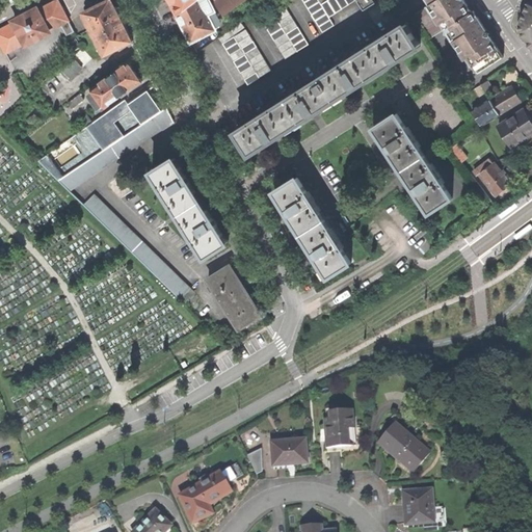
[(49,31),(61,25),(69,21),(57,0),(56,0),(37,10),(49,31)]
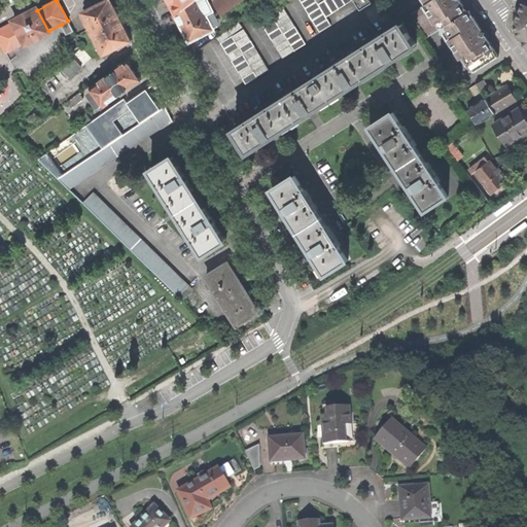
[(107,0),(83,12),(105,54),(132,39),(121,20),(113,4),(111,5),(108,0),(107,0)]
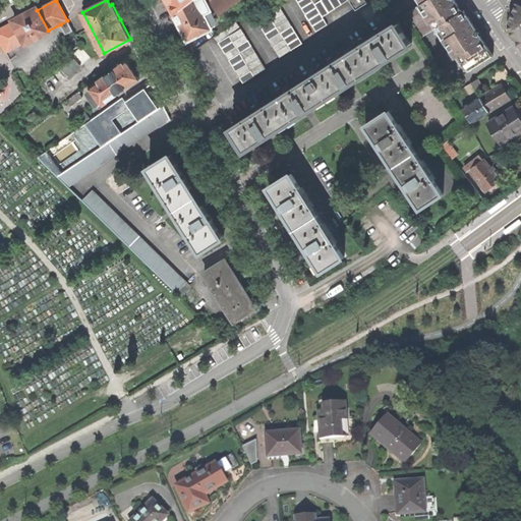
[(167,0),(175,15),(193,0),(167,0)]
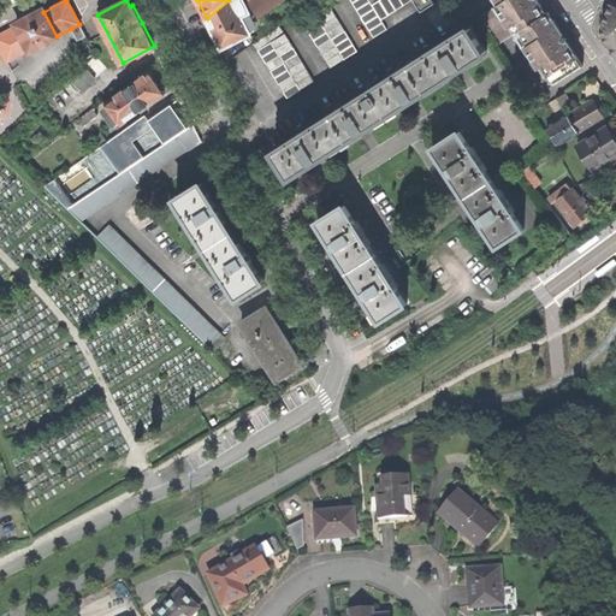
[(249,11),(243,0),(229,0),(207,18),(217,37),(223,48),(250,34),(249,33),(241,16),(249,11)]
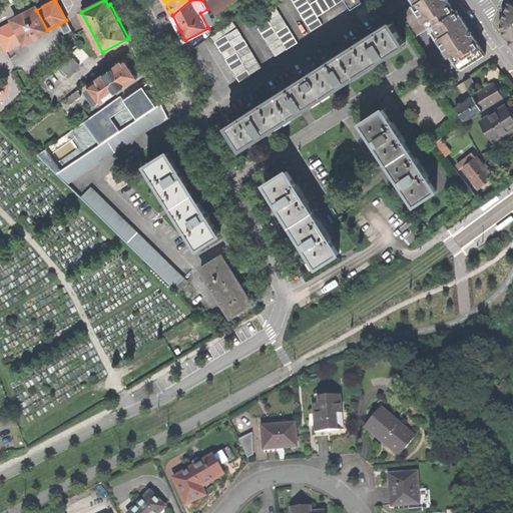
[(207,0),(208,2),(207,3),(215,14),(236,0),(207,0)]
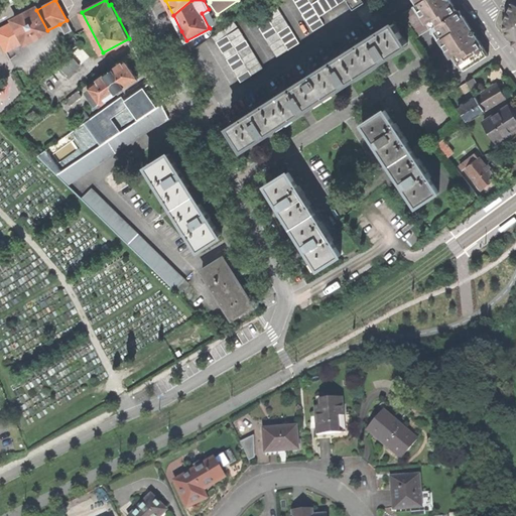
[(272,0),(262,0),(259,3),(263,10),(273,1),(272,0)]
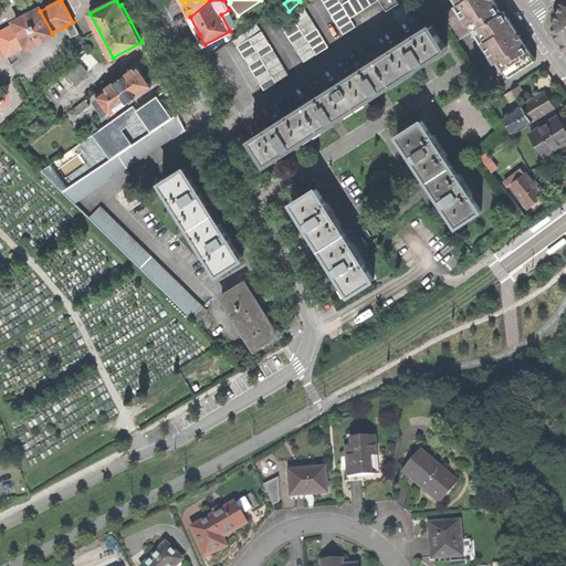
[(322,0),(329,11),(342,3),(338,0),(322,0)]
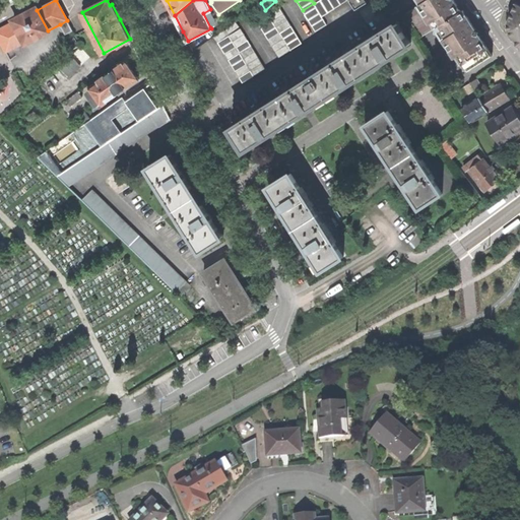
[(320,0),(319,0),(314,3),(321,16),(328,12),(320,0)]
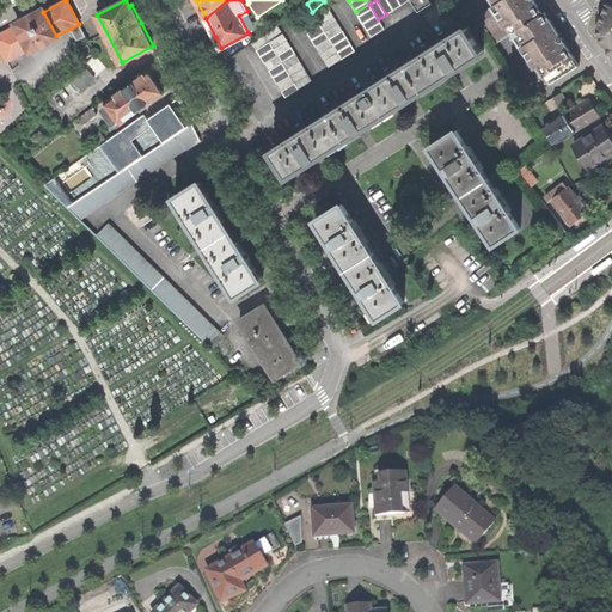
[(377,0),(386,14),(393,10),(387,0),(377,0)]
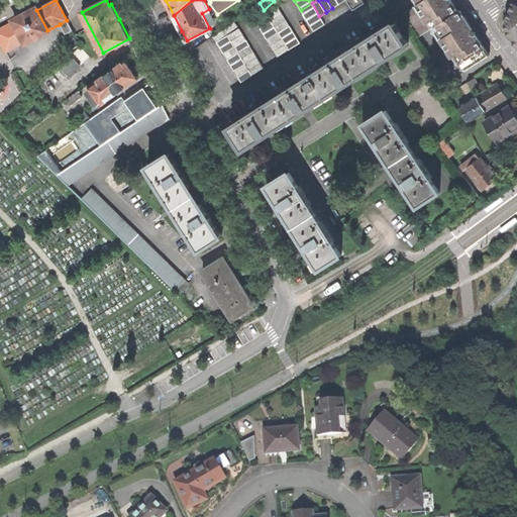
[(336,0),(327,0),(332,8),(339,4),(336,0)]
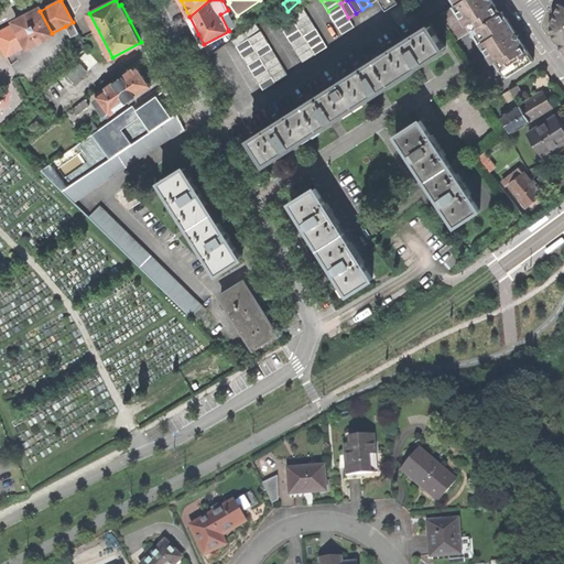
[(483,36),(508,76),(533,61),(521,41),(502,11),(500,12),(491,0),(456,0),(458,3),(455,6),(466,25),(468,23),(473,30),(475,29),(476,30),(479,30),(478,33),(480,38),(483,36)]
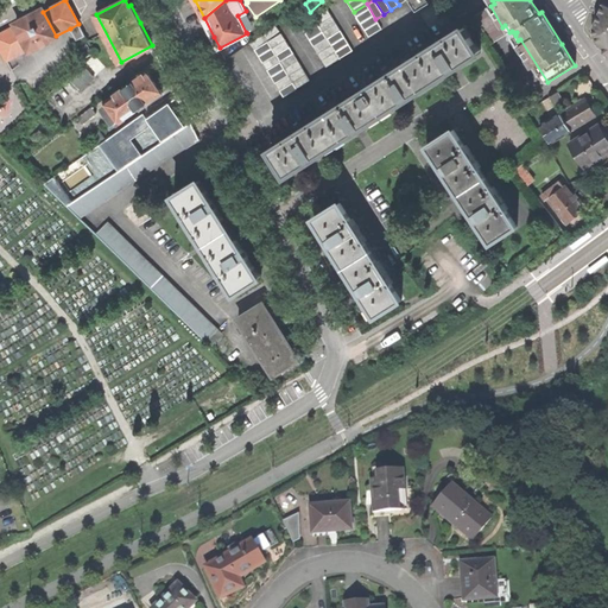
[(607,4),(603,2),(597,19),(594,27),(595,36),(607,52),(607,4)]
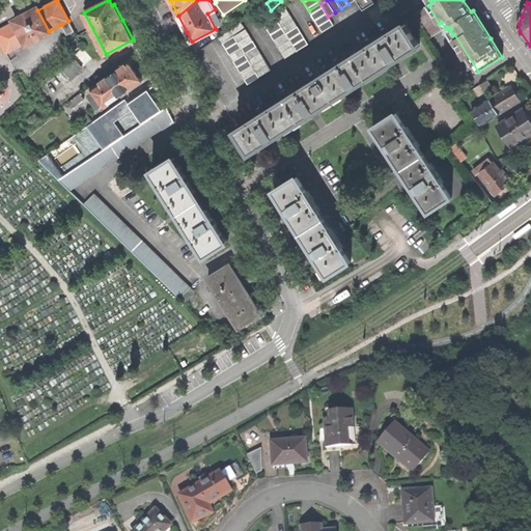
[(254,11),(258,18),(271,10),(267,3),(254,11)]
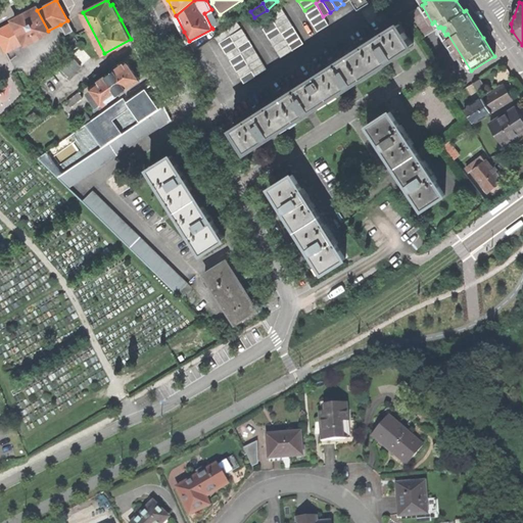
[(278,3),(267,10),(292,50),(303,44),(278,3)]
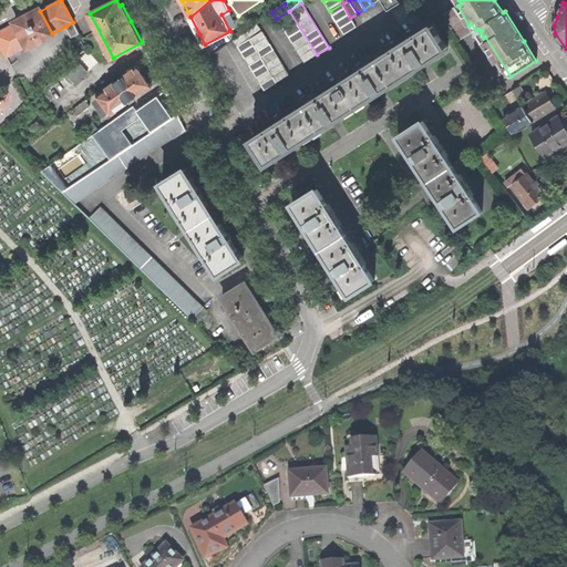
[(329,12),(343,34),(356,27),(350,18),(342,3),(330,11),(329,12)]
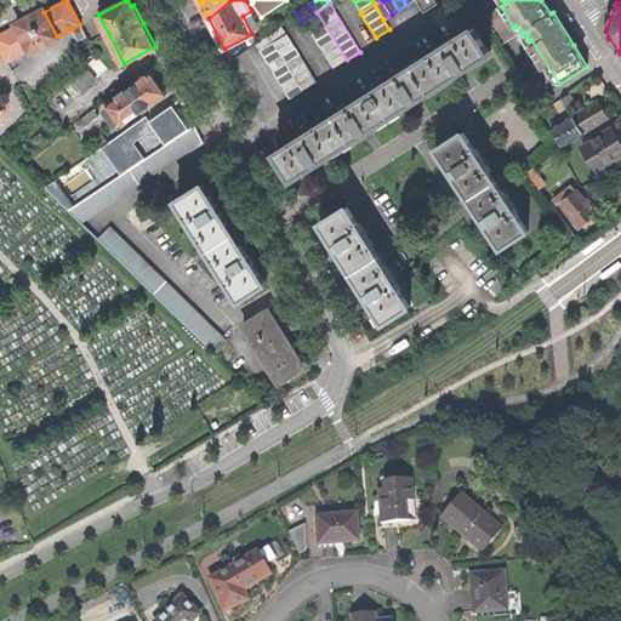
[(502,44),(520,33),(516,26),(513,28),(501,6),(485,16),(502,44)]
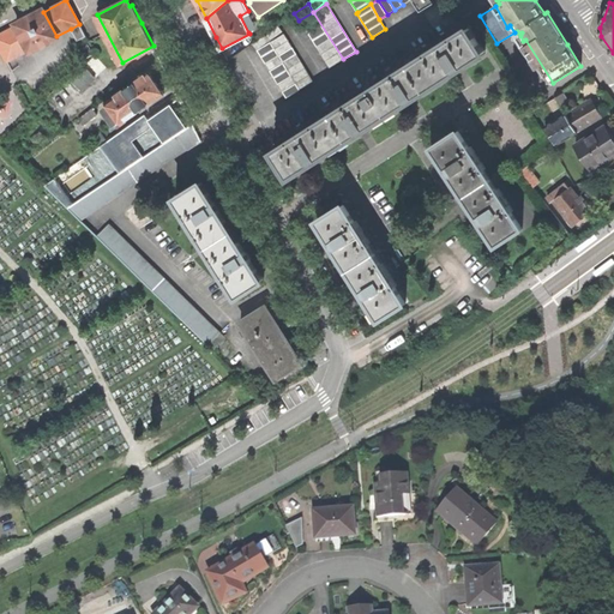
[(58,37),(56,36),(43,12),(43,10),(28,18),(16,24),(17,25),(29,49),(30,52),(58,37)]
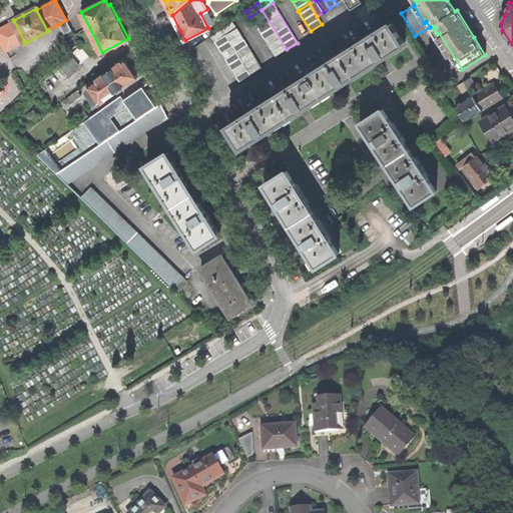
[(214,23),(207,9),(200,13),(207,27),(214,23)]
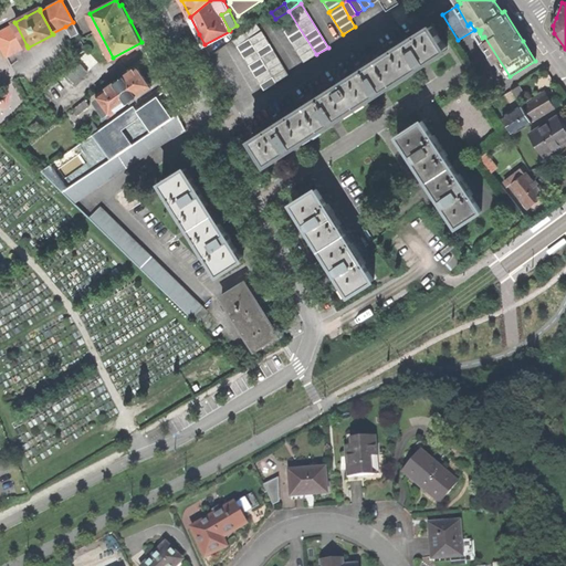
[(275,19),(304,62),(316,54),(289,11),(275,19)]
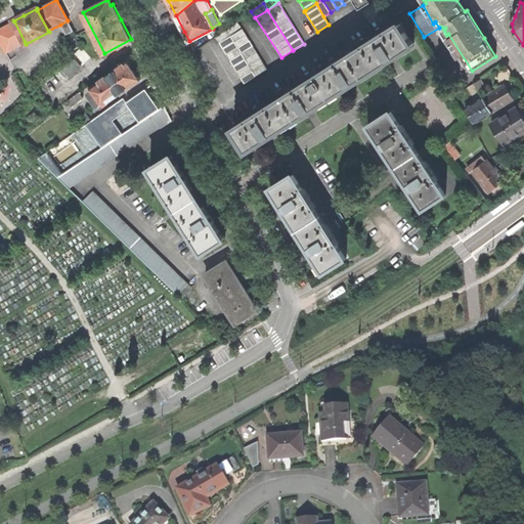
[(60,25),(66,35),(73,31),(68,20),(60,25)]
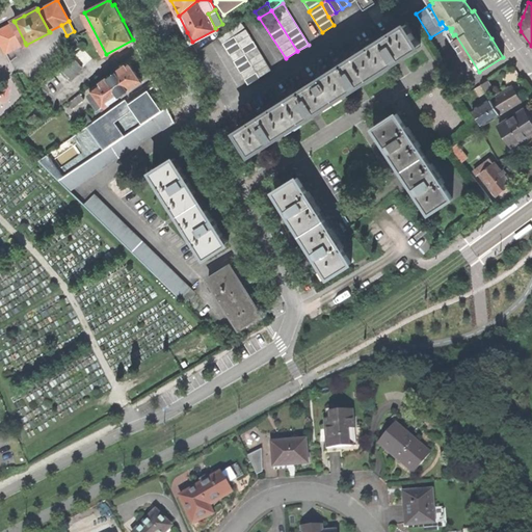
[(0,43),(5,53),(25,43),(15,22),(2,29),(0,29),(0,43)]
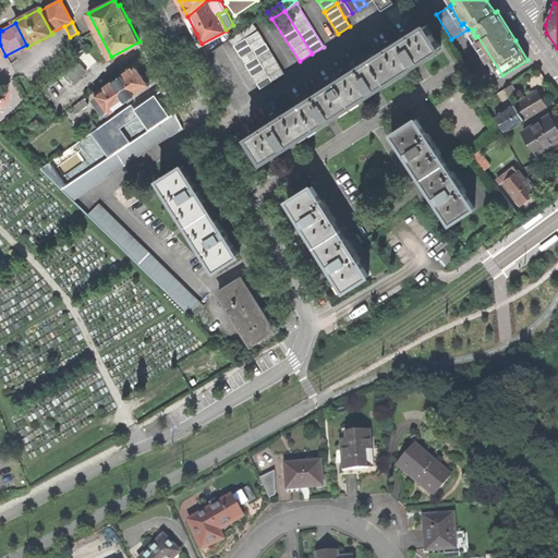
[(253,23),(241,31),(245,38),(257,29),(253,23)]
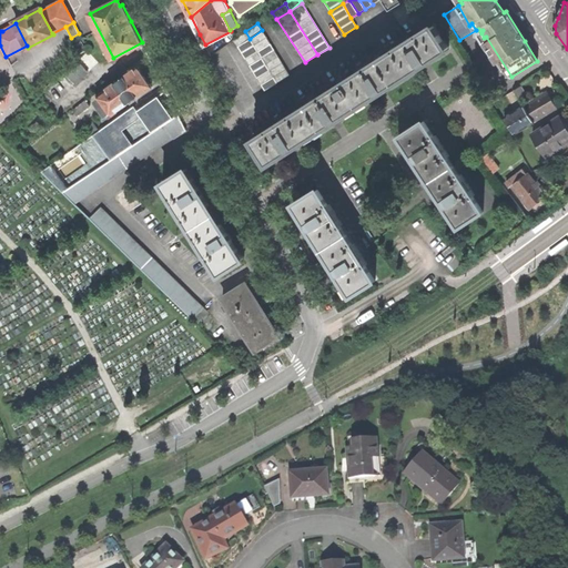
[(403,46),(379,60),(395,84),(423,67),(449,49),(434,26),(412,40),(411,38),(402,43),(403,46)]
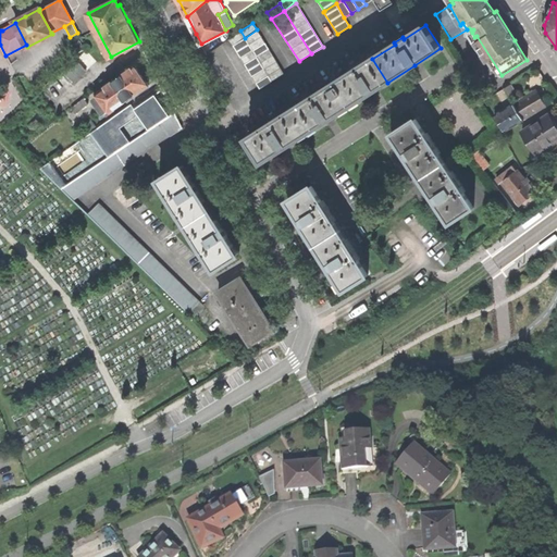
[(229,39),(233,46),(245,38),(240,31),(229,39)]
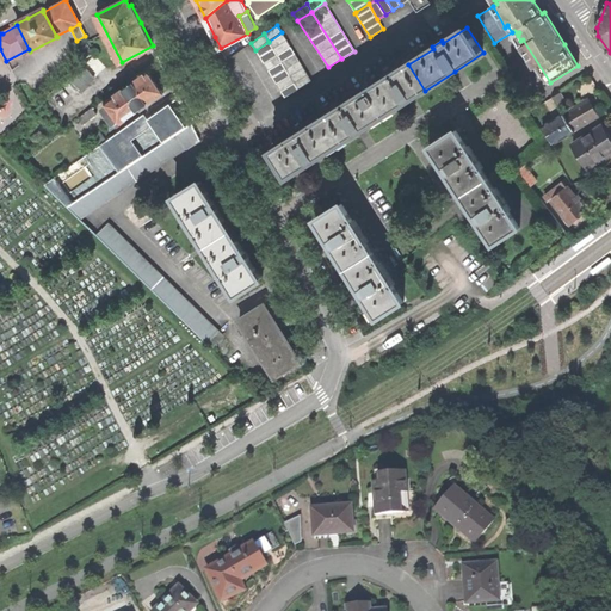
[(282,34),(269,42),(298,90),(312,81),(282,34)]
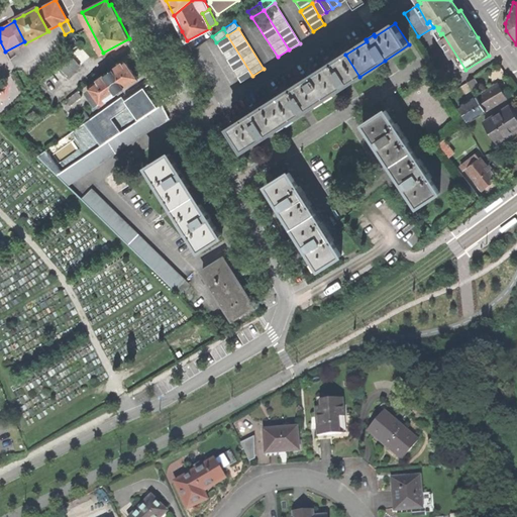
[(216,42),(241,83),(252,76),(227,35),(216,42)]
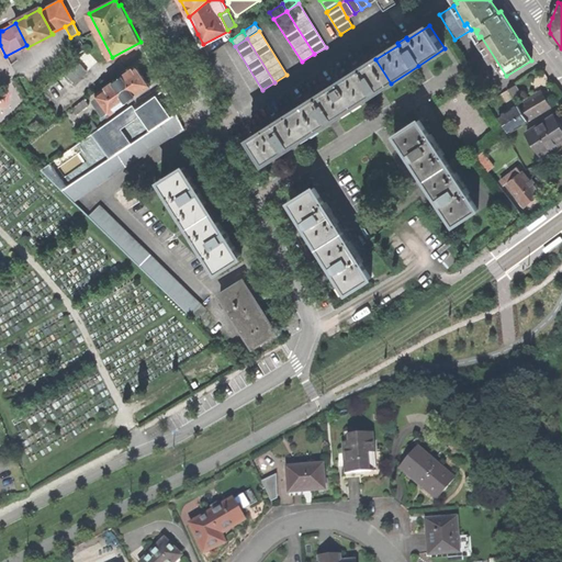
[(74,45),(78,53),(86,49),(81,41),(74,45)]
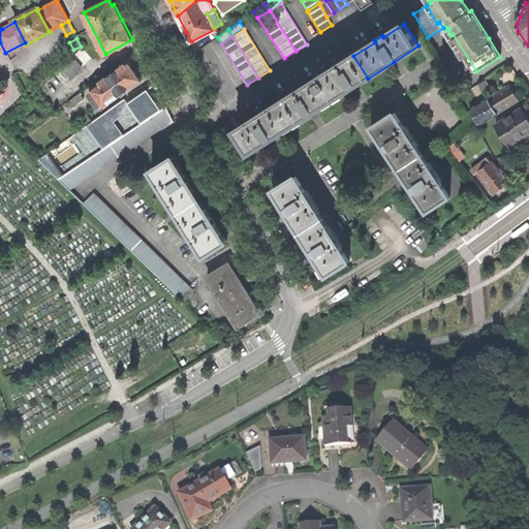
[(353,56),(320,78),(335,99),(352,88),(368,79),(353,56)]
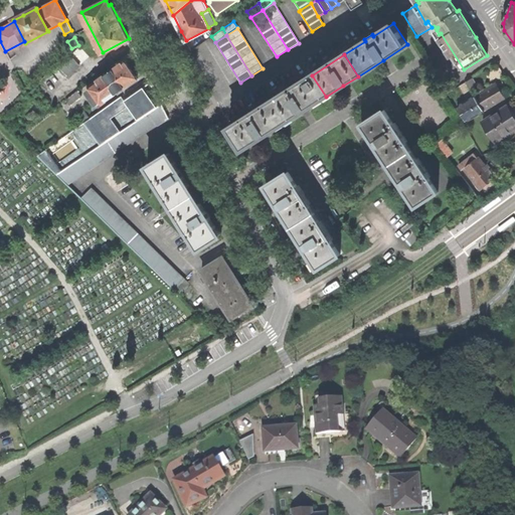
[(59,66),(68,76),(80,65),(70,55),(59,66)]
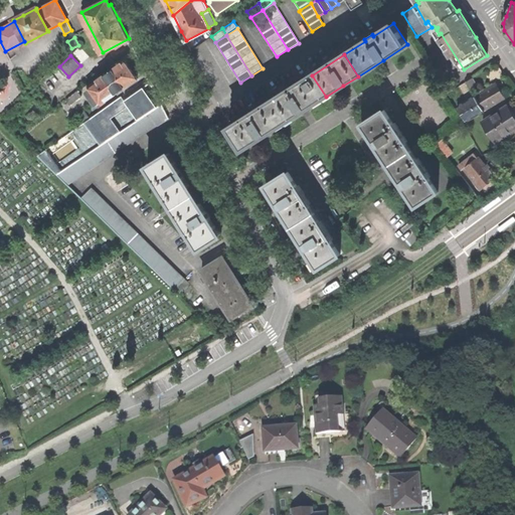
[(87,92),(97,105),(101,102),(102,104),(138,78),(131,69),(126,61),(119,66),(117,63),(111,67),(113,70),(90,87),(91,89),(87,92)]
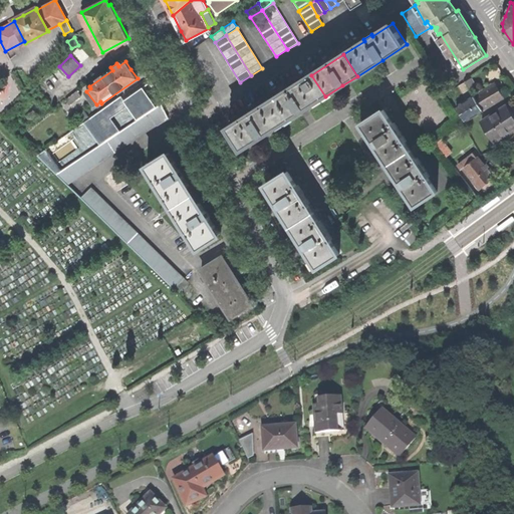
[(311,75),(278,96),(292,117),(309,106),(325,96),(311,75)]
